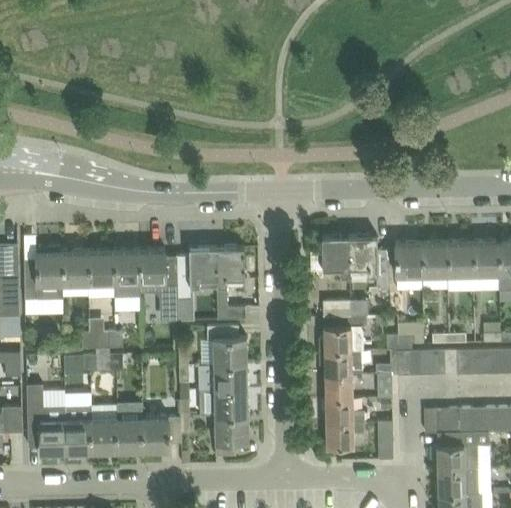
[(391,288),(390,268),(390,248),(376,248),(375,236),(347,237),(348,275),(366,275),(376,275),(377,288),(381,288),(391,288)]
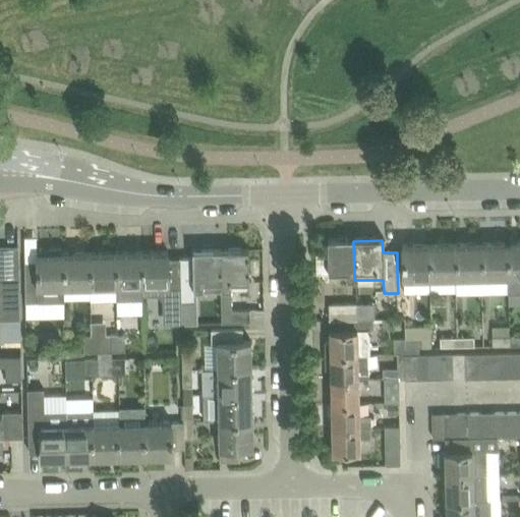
[(354,280),(353,241),(327,241),(327,255),(314,255),(315,276),(328,275),(328,274),(345,273),(345,281),(354,280)]
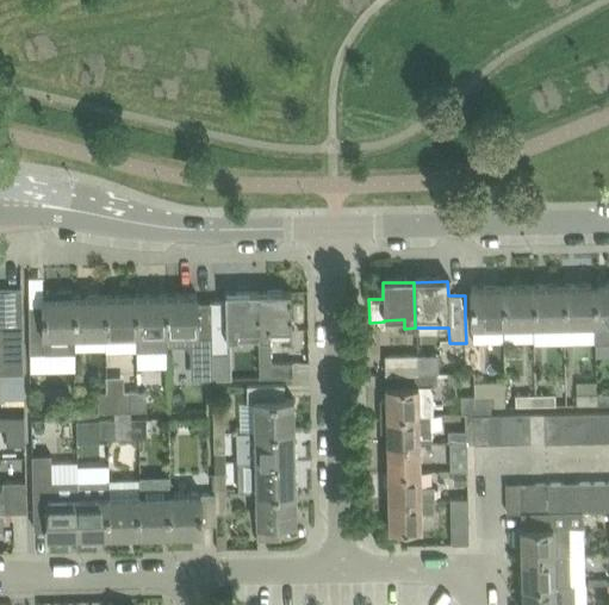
[(608,286),(591,287),(592,328),(592,345),(608,345),(608,286)]
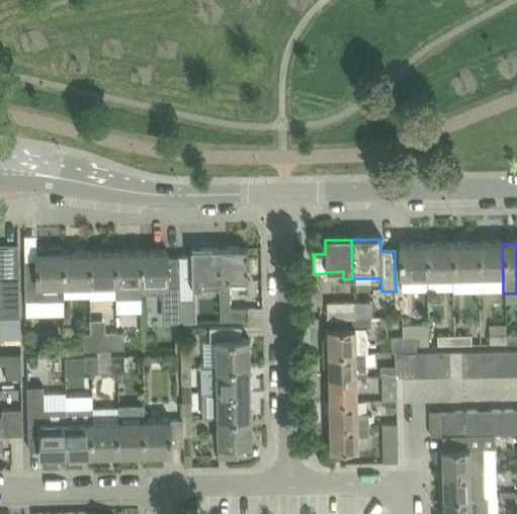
[(503,278),(502,244),(477,245),(478,279),(503,278)]
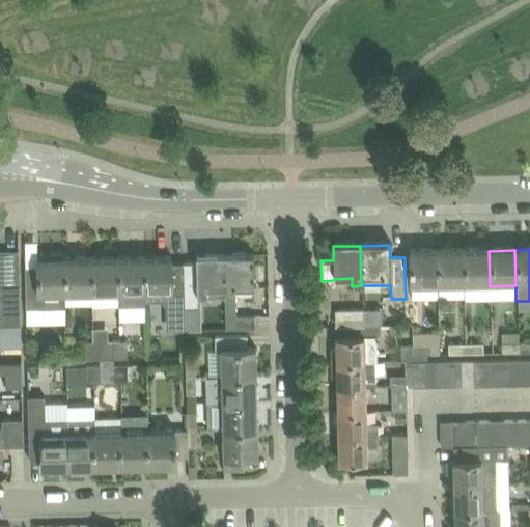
[(463,286),(462,251),(436,252),(436,287),(463,286)]
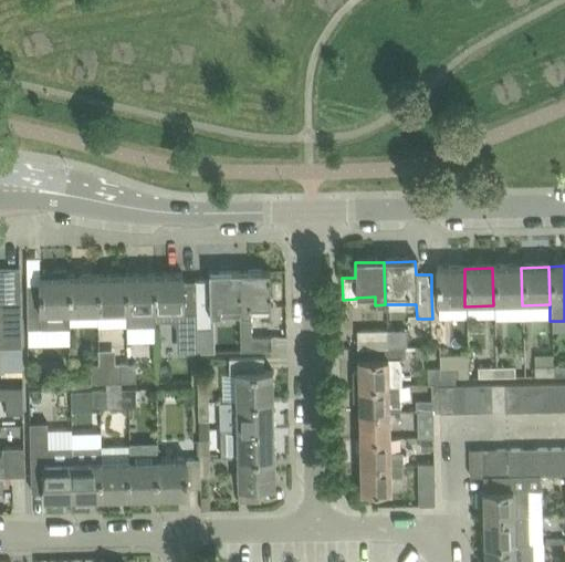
[(522,305),(521,268),(492,268),(493,305),(522,305)]
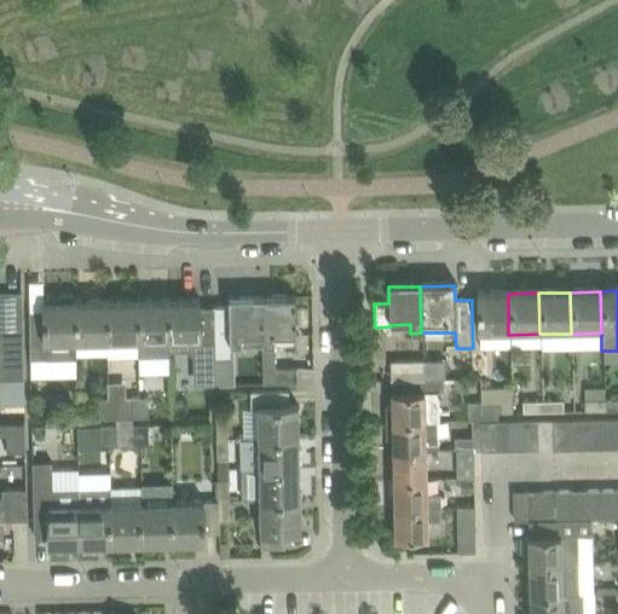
[(508,335),(508,294),(477,294),(478,335),(508,335)]
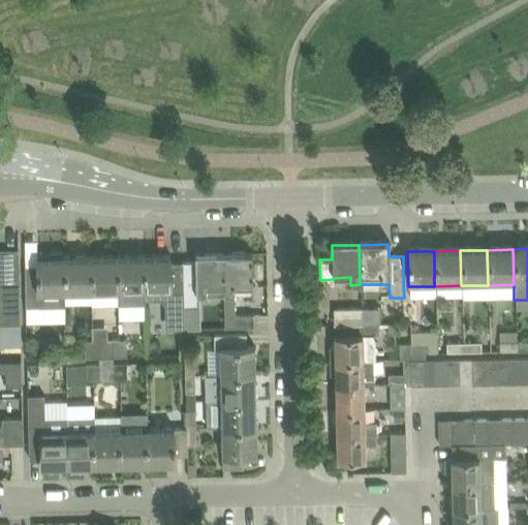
[(0,287),(19,287),(18,253),(0,253),(0,287)]
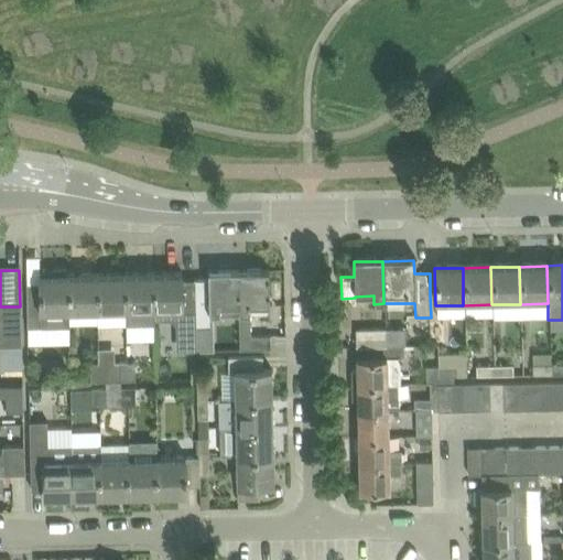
[(69,314),(68,278),(67,278),(67,276),(65,270),(53,271),(52,276),(52,278),(39,279),(39,287),(25,287),(26,307),(26,315),(26,330),(42,330),(69,329),(69,314)]
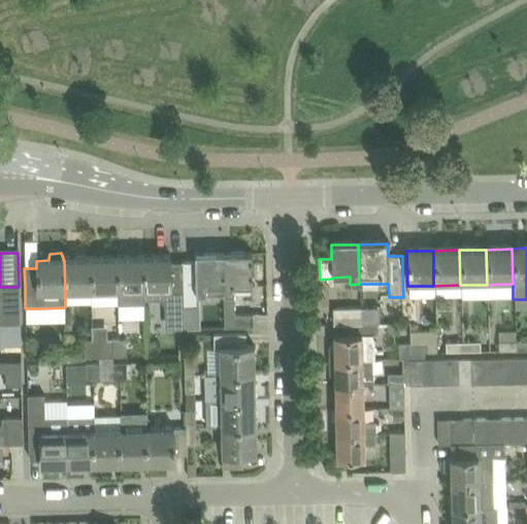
[(223,296),(223,256),(195,257),(195,264),(182,265),(183,308),(196,308),(195,297),(206,296),(223,296)]
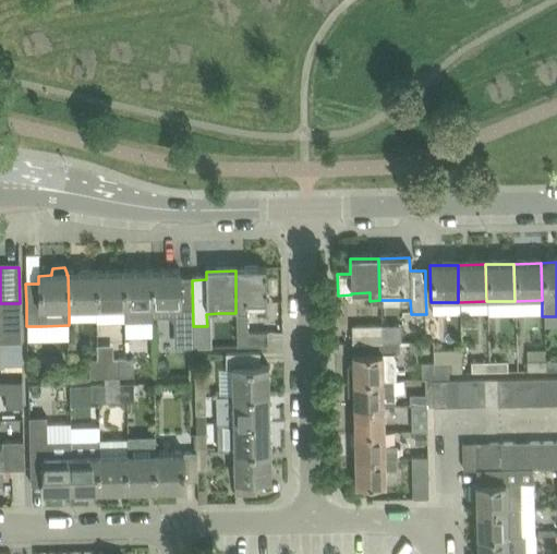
[(265,271),(235,271),(235,313),(238,313),(239,349),(267,348),(267,335),(247,336),(246,305),(266,304),(265,271)]
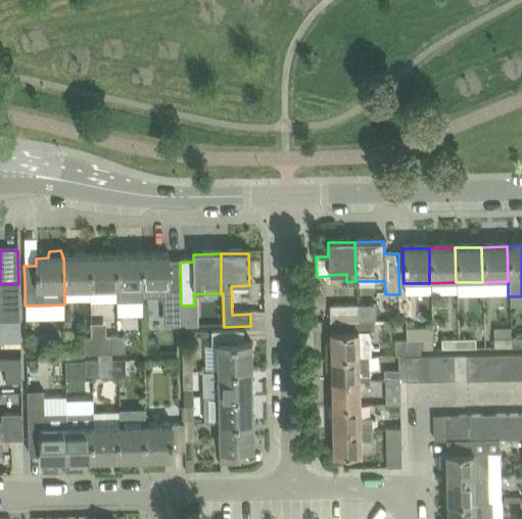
[(142,289),(142,255),(115,256),(115,290),(116,304),(143,304),(142,289)]
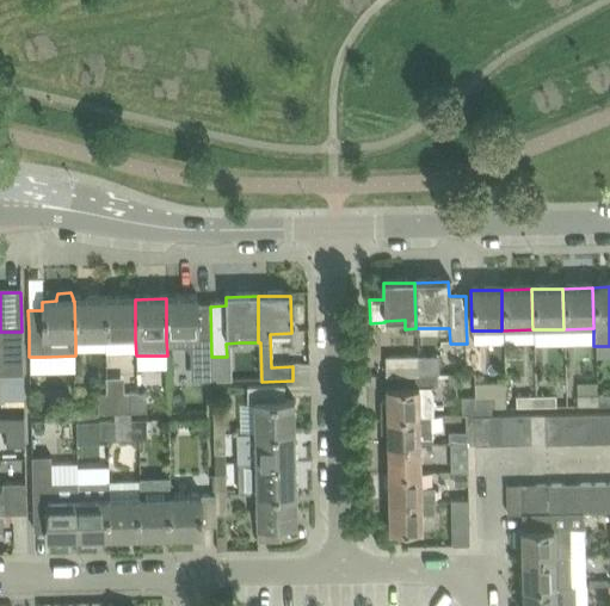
[(211,357),(210,307),(196,307),(196,298),(166,298),(166,338),(197,338),(197,383),(213,383),(211,357)]
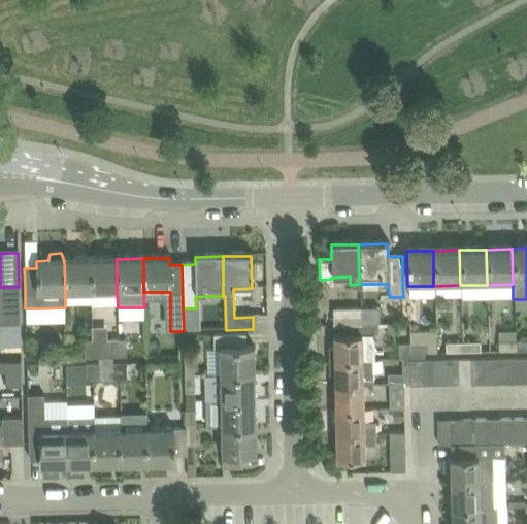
[(90,293),(90,259),(64,260),(65,294),(90,293)]
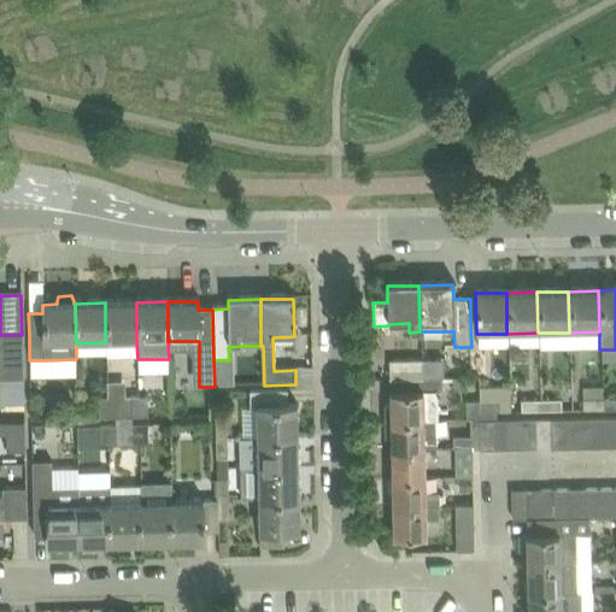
[(136,342),(136,302),(105,302),(105,342),(136,342)]
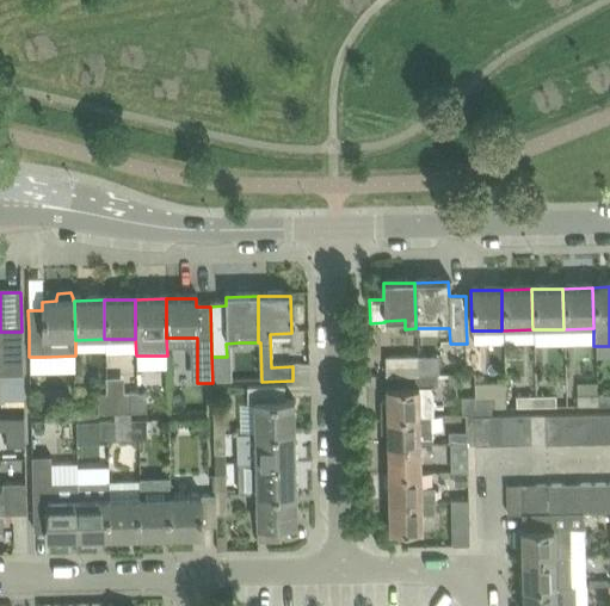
[(389,378),(417,377),(417,359),(384,359),(384,378),(389,378)]
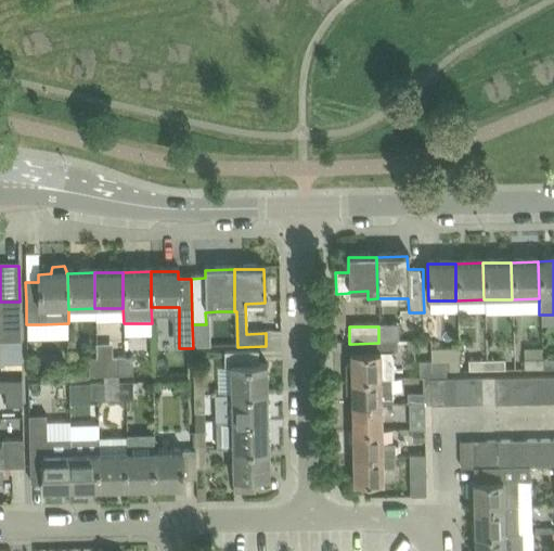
[(21,331),(0,331),(0,344),(21,344),(21,331)]
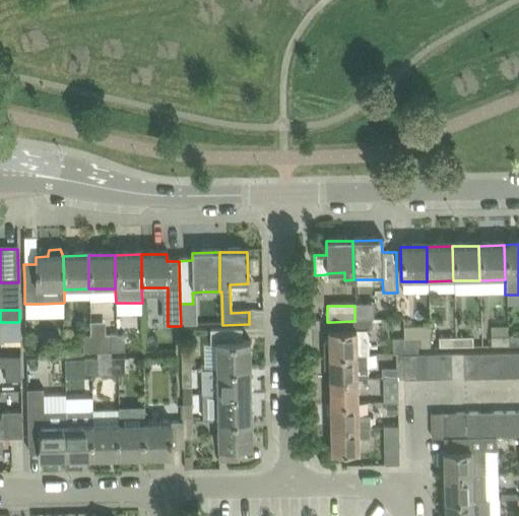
[(368,331),(372,331),(372,321),(354,321),(331,322),(331,332),(327,332),(328,343),(323,343),(323,358),(369,357),(368,331)]
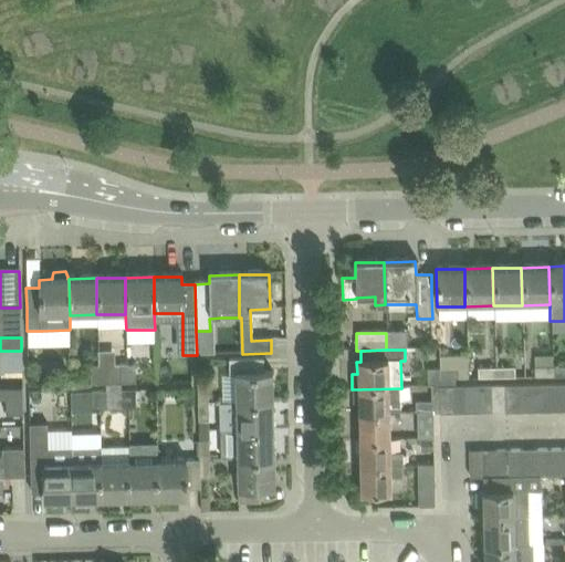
[(263,361),(241,362),(229,362),(229,376),(234,376),(236,404),(273,403),(272,374),(263,374),(263,361)]
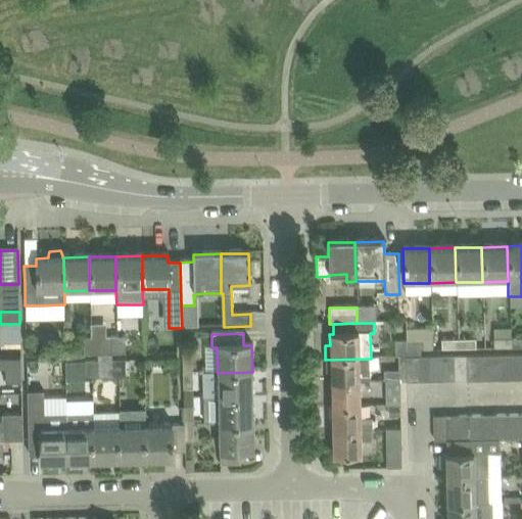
[(124,338),(109,339),(110,357),(111,357),(125,357),(124,338)]
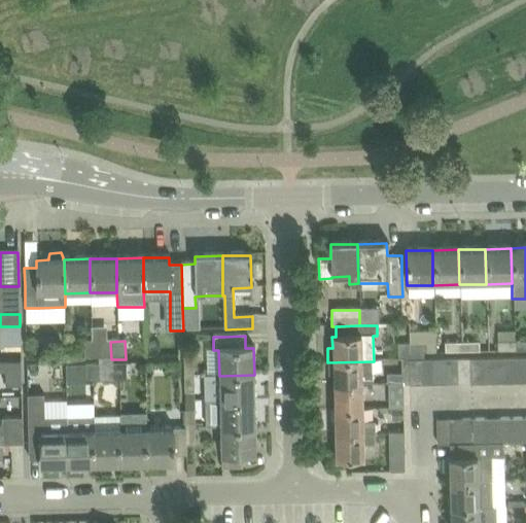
[(20,342),(4,342),(5,363),(21,363),(20,342)]
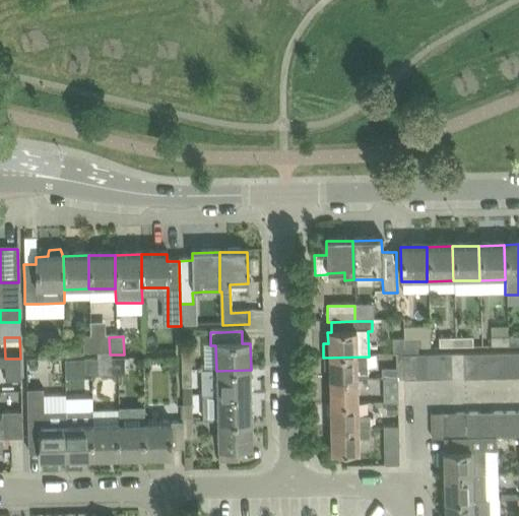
[(96,337),(90,337),(82,337),(83,356),(96,355),(96,337)]
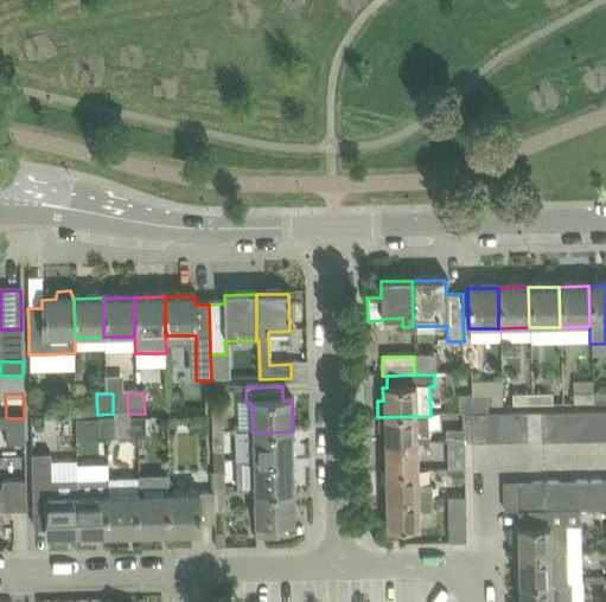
[(128,414),(127,394),(113,394),(113,414),(120,414),(121,421),(128,421),(129,421),(129,414),(128,414)]
